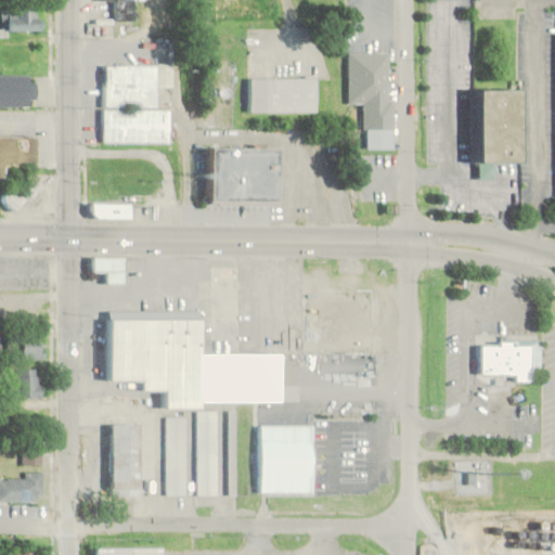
[(114,0),(114,21),(131,21),(131,0),(114,0)]
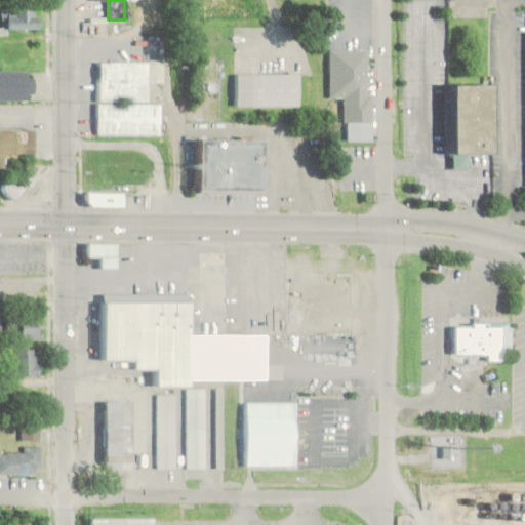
[(37,29),(37,8),(1,8),(1,29),(37,29)]
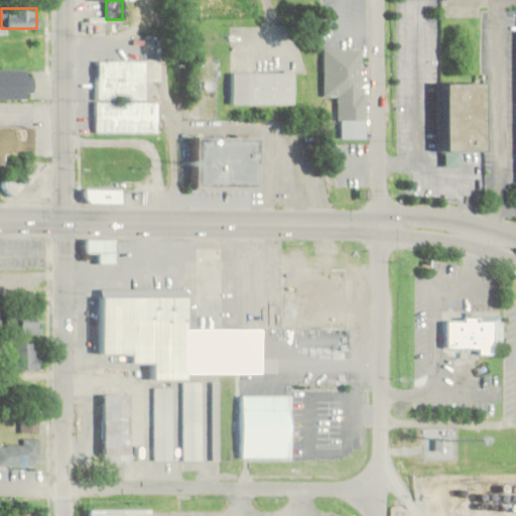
[(366,92),(361,92),(361,48),(321,47),(321,97),(338,97),(338,138),(366,138),(366,92)]
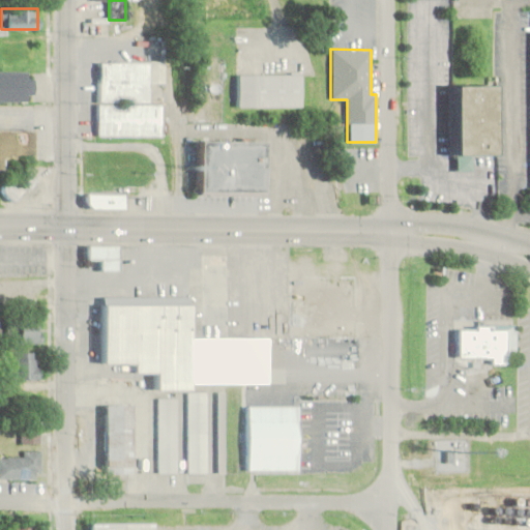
[(97,137),(163,137),(163,104),(148,104),(148,83),(163,83),(163,61),(97,61),(97,137)]
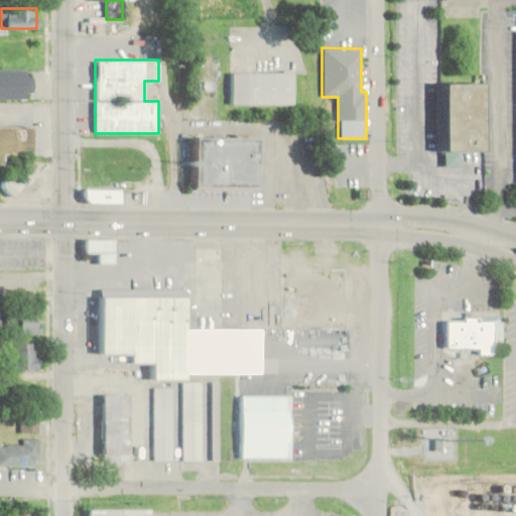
[(0,99),(33,99),(33,70),(0,70),(0,99)]
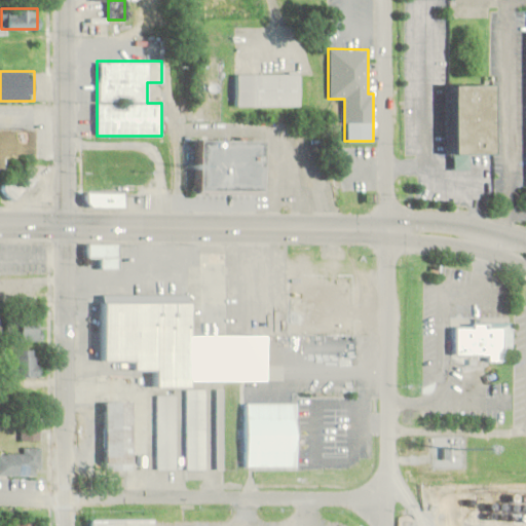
[(297,106),(297,73),(233,73),(233,106),(297,106)]
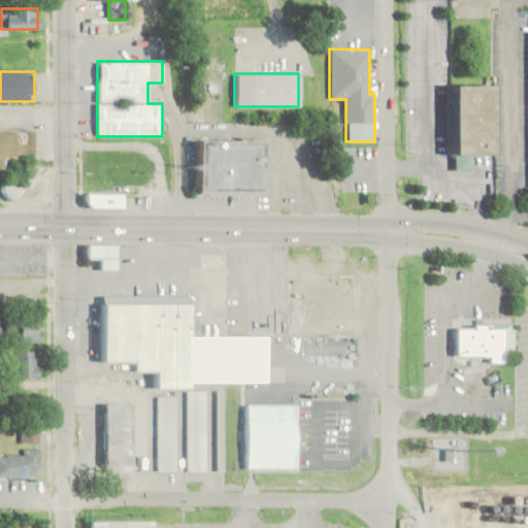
[(452,86),(491,85),(492,155),(453,155),(452,86)]
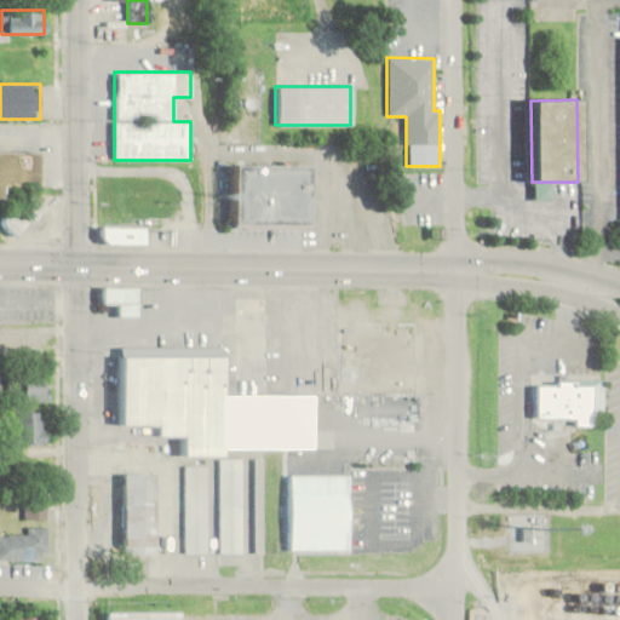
[(0,200),(1,201),(1,185),(39,185),(40,151),(0,150),(0,200)]
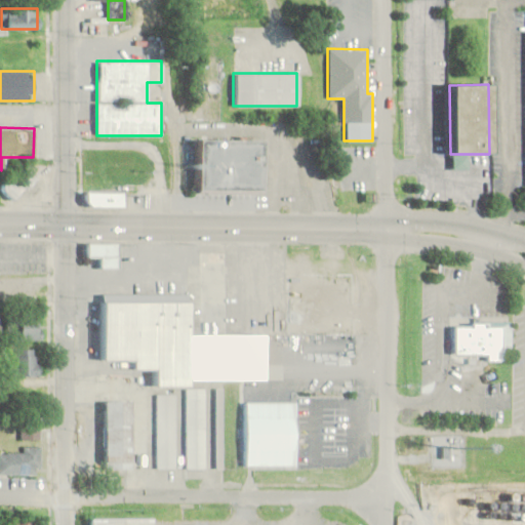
[(194,139),(194,192),(257,192),(257,139),(194,139)]
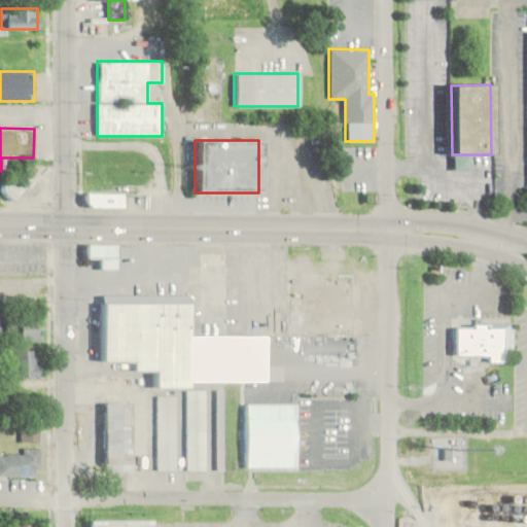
[(83,207),(120,207),(120,192),(83,192),(83,207)]
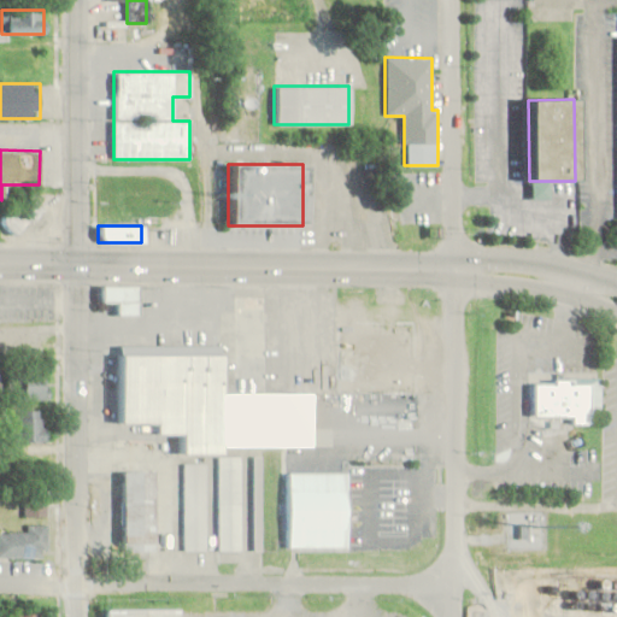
[(139,286),(100,286),(100,303),(115,303),(115,315),(139,315),(139,286)]
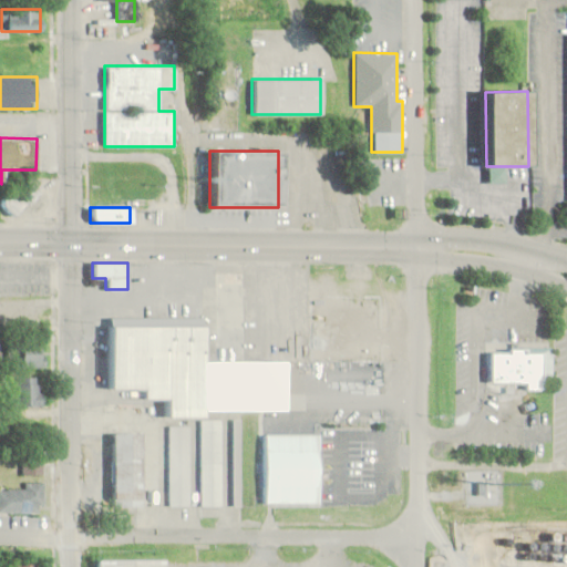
[(107,319),(107,389),(141,389),(141,399),(164,399),(164,416),(199,416),(199,411),(199,362),(199,319),(107,319)]
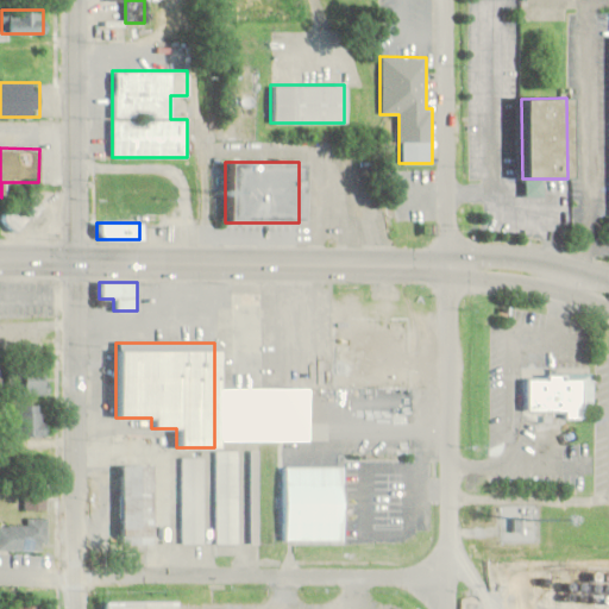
[(20,395),(44,395),(44,368),(20,368),(20,395)]
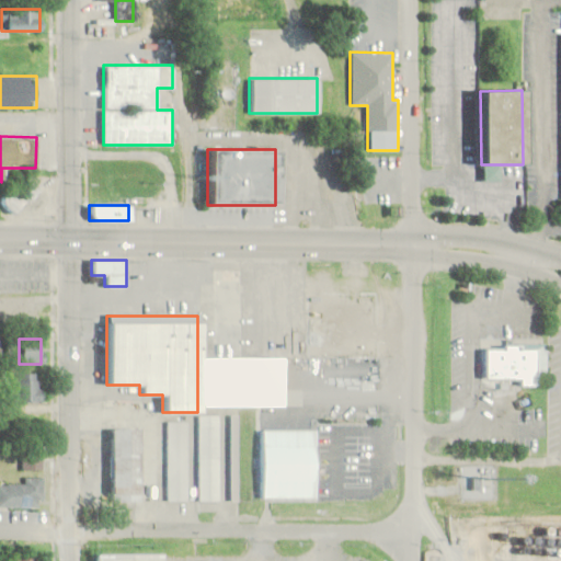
[(483,350),(482,378),(518,378),(517,386),(533,386),(533,377),(544,377),(545,344),(512,344),(512,340),(503,340),(503,344),(501,344),(500,350),(483,350)]
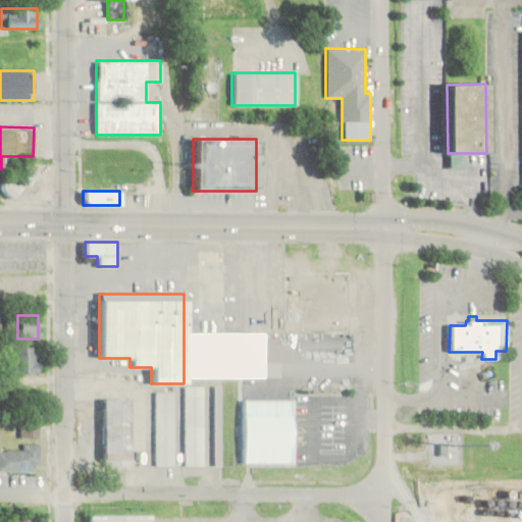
[(184,333),(260,333),(260,377),(184,378),(184,333)]
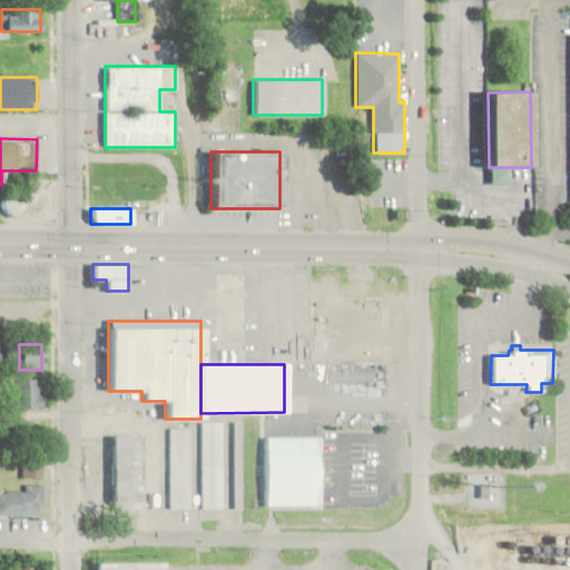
[(13,380),(13,408),(41,408),(41,380),(13,380)]
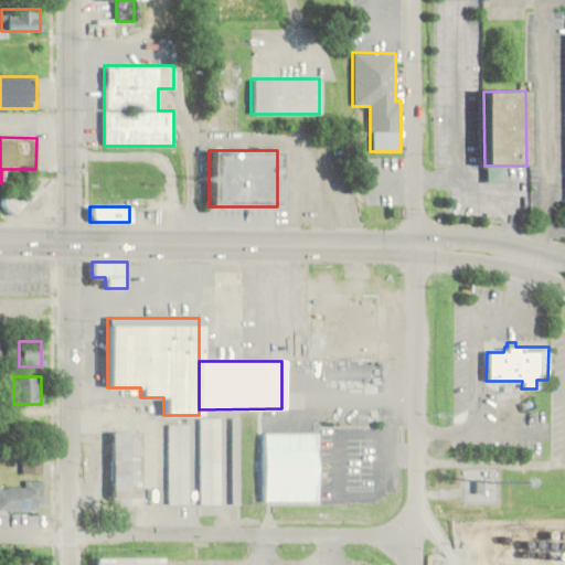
[(200,418),(200,504),(221,503),(220,417),(200,418)]
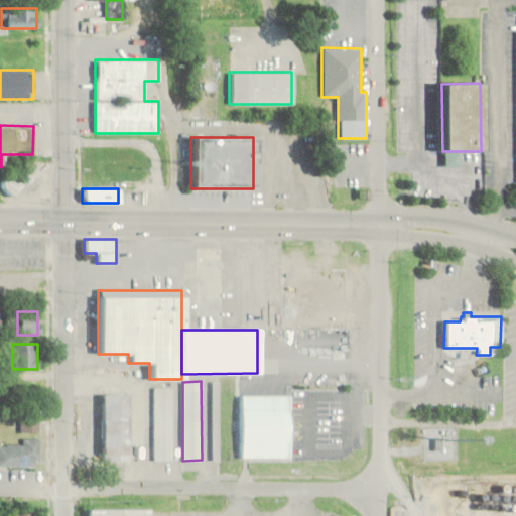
[(211,382),(212,461),(219,460),(218,382),(211,382)]
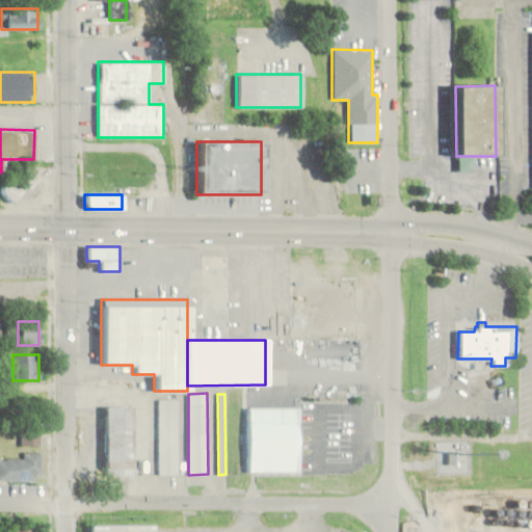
[(157,399),(158,475),(177,475),(177,399),(157,399)]
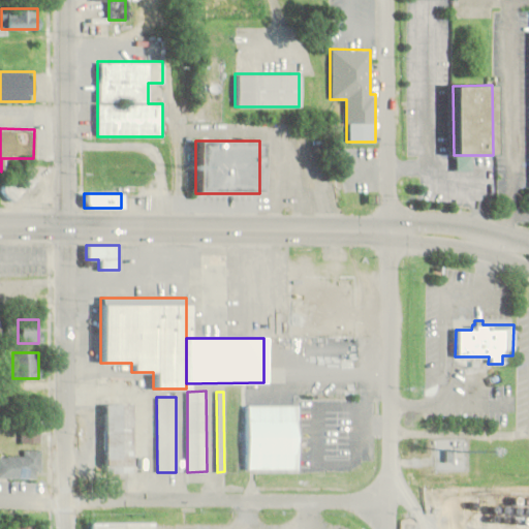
[(104,404),(103,472),(130,472),(130,404),(104,404)]
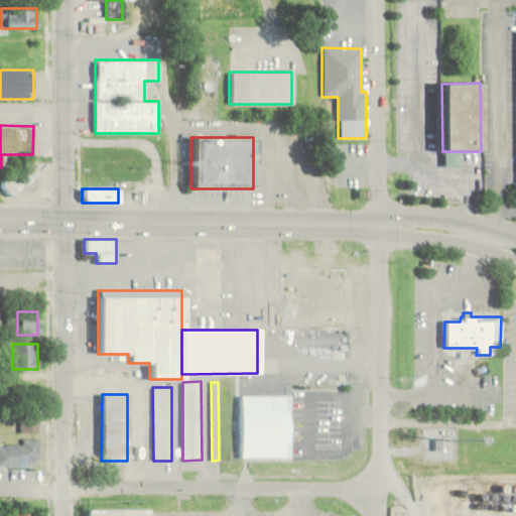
[(239,395),(239,458),(289,458),(288,395),(239,395)]
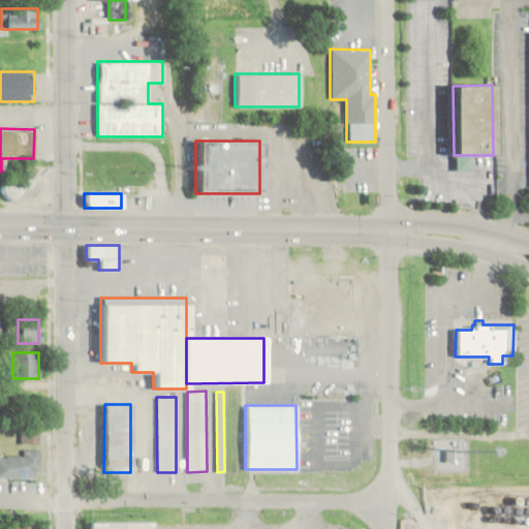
[(40,442),(40,429),(23,429),(23,442),(40,442)]
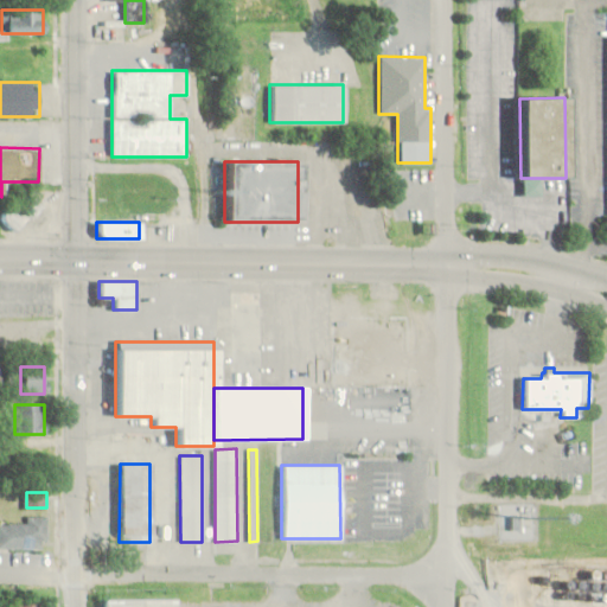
[(0,549),(44,549),(44,517),(26,517),(26,523),(0,523),(0,549)]
